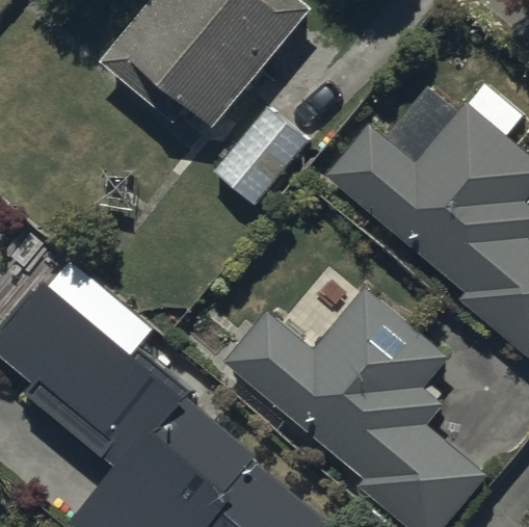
[(209,135),(311,7),(301,0),(146,0),(97,62),(164,115),(173,106),(209,135)]
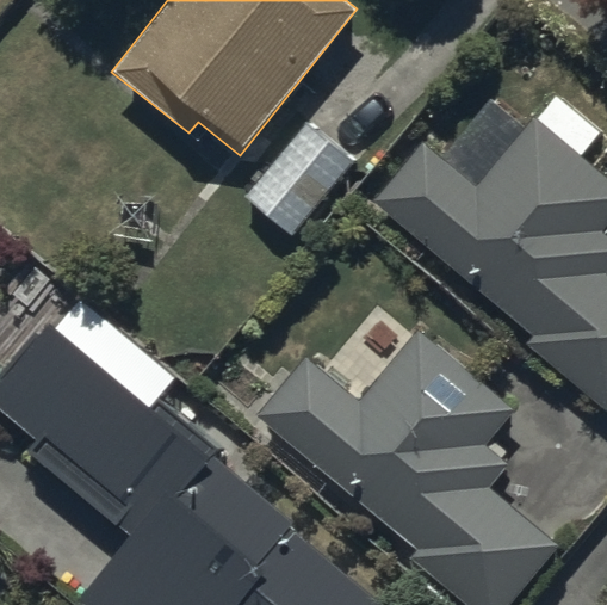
[(555,94),(476,186),(421,140),(375,199),(532,334),(525,343),(606,412),(606,179),(580,156),(600,134),(555,94)]
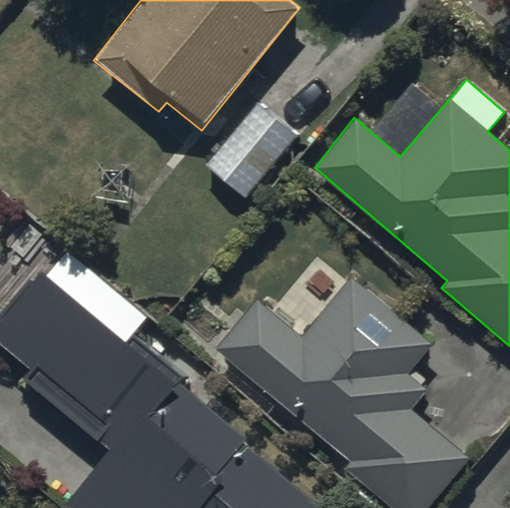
[(301,138),(259,103),(205,166),(247,202),(301,138)]
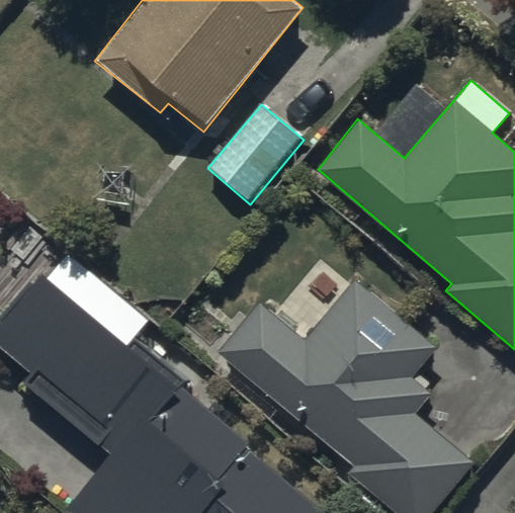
[(0,344),(32,371),(22,383),(110,456),(65,512),(327,512),(249,448),(252,444),(201,402),(207,395),(136,336),(149,320),(66,251),(0,330),(0,344)]
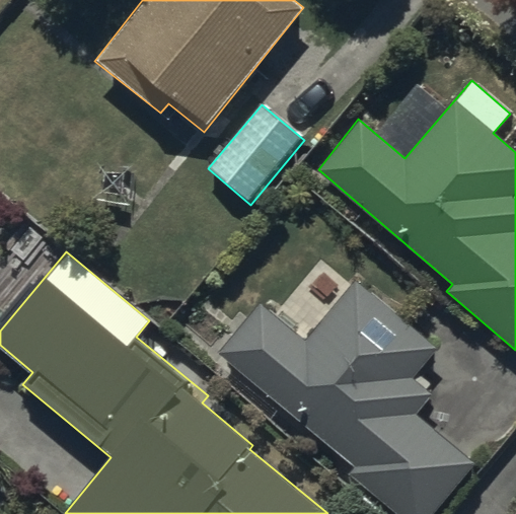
[(260,307),(219,356),(353,467),(347,474),(393,513),(432,513),(475,463),(419,416),(434,397),(412,379),(437,349),(356,281),(338,303),(330,297),(302,331),(273,306),(267,313),(260,307)]
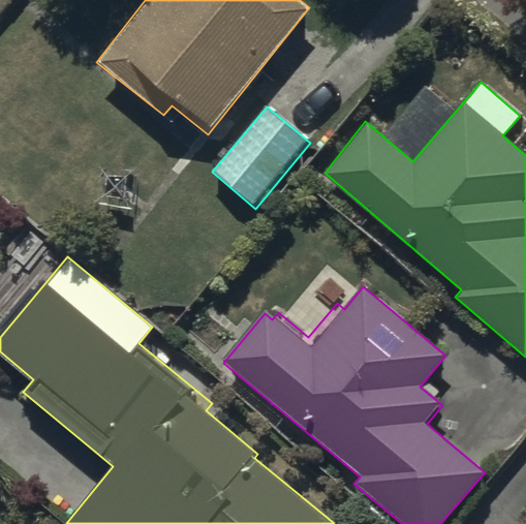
All buildings are outlined.
